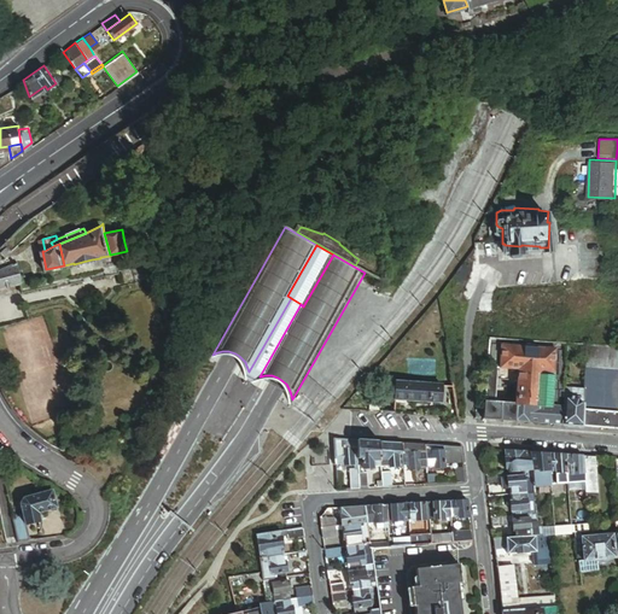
[(0,287),(24,282),(21,263),(19,262),(0,270),(0,287)]
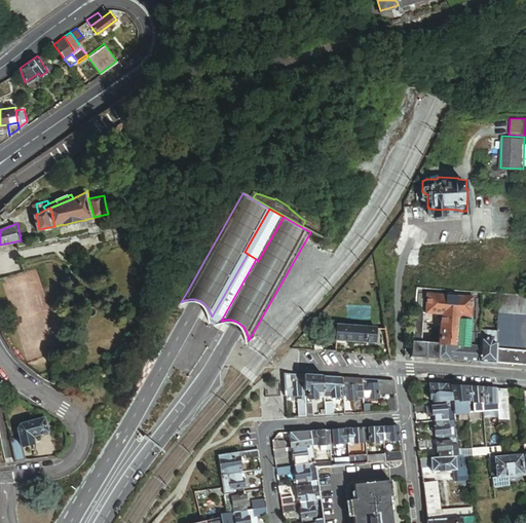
[(135,234),(132,223),(122,225),(125,236),(135,234)]
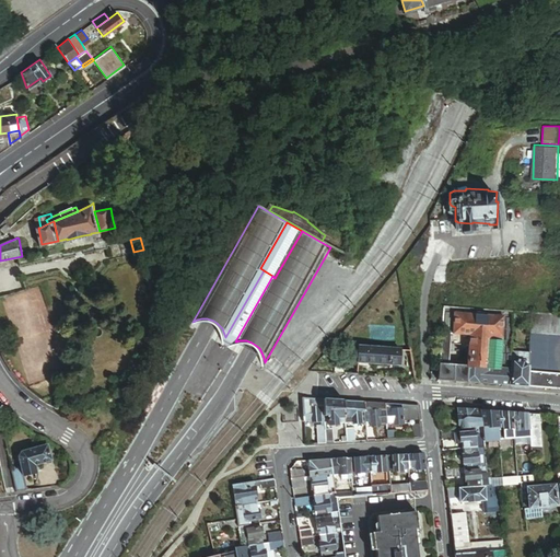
[(272,276),(264,270),(225,337),(225,338),(225,339),(225,340),(225,341),(225,343),(229,345),(230,344),(231,344),(232,344),(232,343),(233,343),(234,343),(235,341),(272,276)]
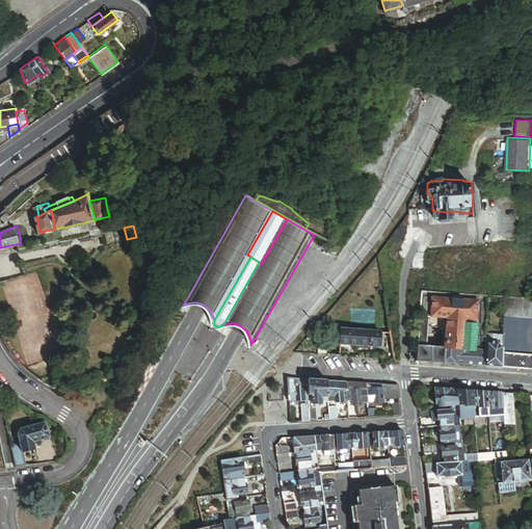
[(432,295),(432,290),(422,289),(422,298),(432,299),(432,295)]
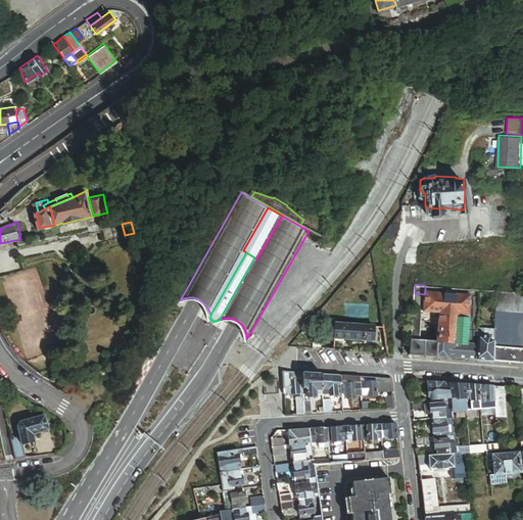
[(471,294),(471,288),(425,285),(425,290),(471,294)]
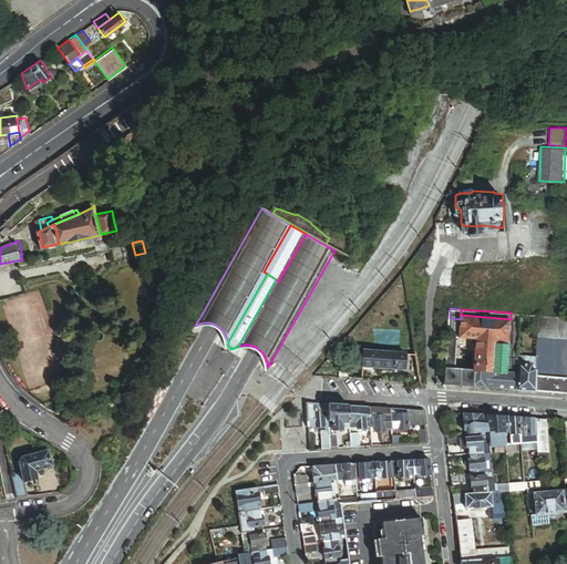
[(517,357),(518,314),(511,313),(511,319),(506,370),(513,370),(513,357),(517,357)]
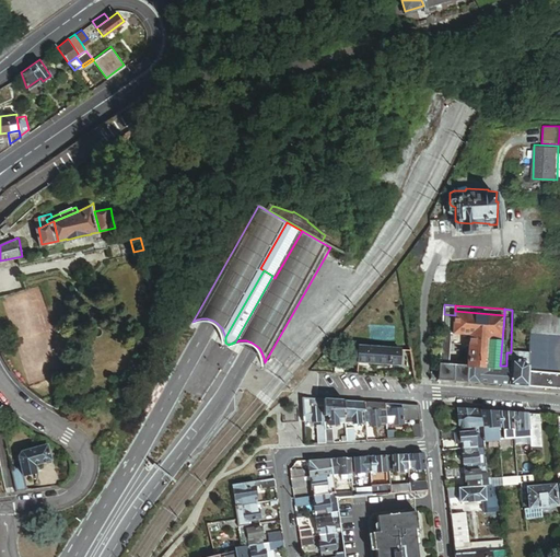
[(505,367),(506,366),(500,366),(504,315),(455,311),(455,315),(453,332),(470,333),(469,343),(468,363),(467,379),(510,383),(511,367),(505,367)]
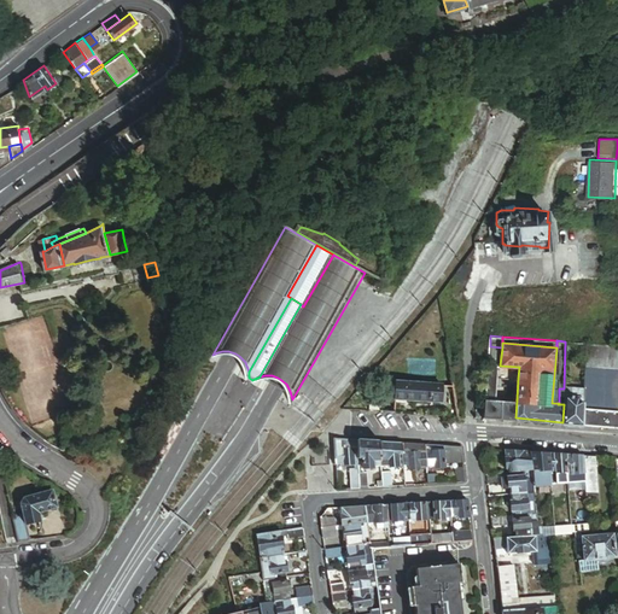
[(617,366),(617,344),(586,343),(586,364),(617,366)]
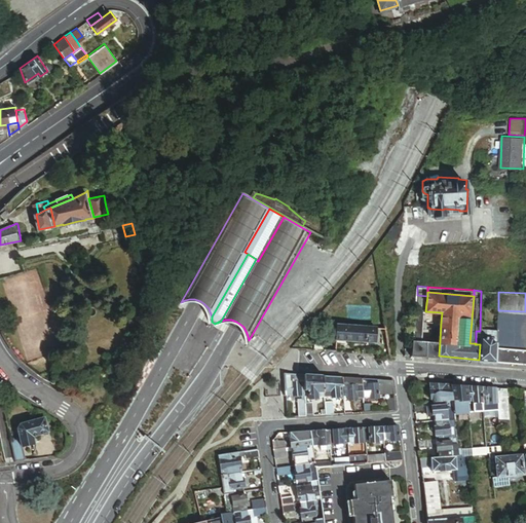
[(427,296),(417,295),(412,355),(426,356),(427,340),(423,340),(424,321),(441,322),(442,312),(425,311),(427,296)]
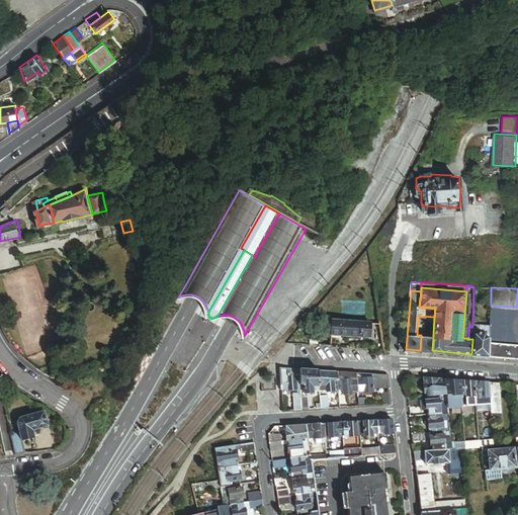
[(517,343),(517,307),(491,306),(490,324),(490,332),(490,336),(490,342),(517,343)]
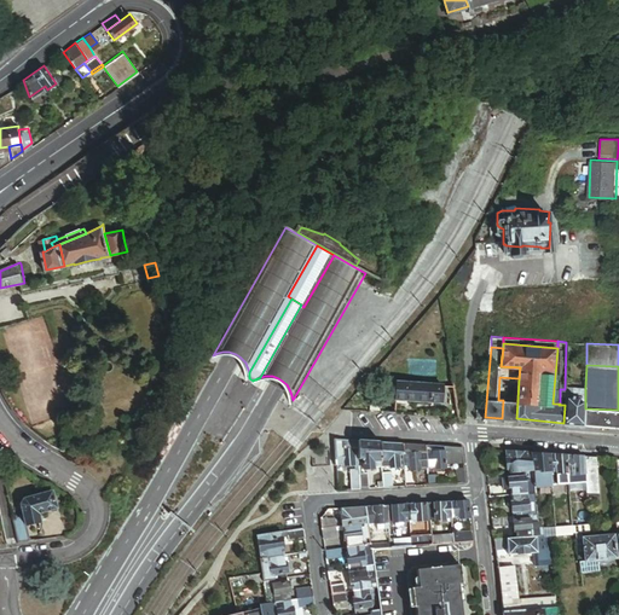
[(441,383),(398,381),(397,398),(441,400),(441,383)]
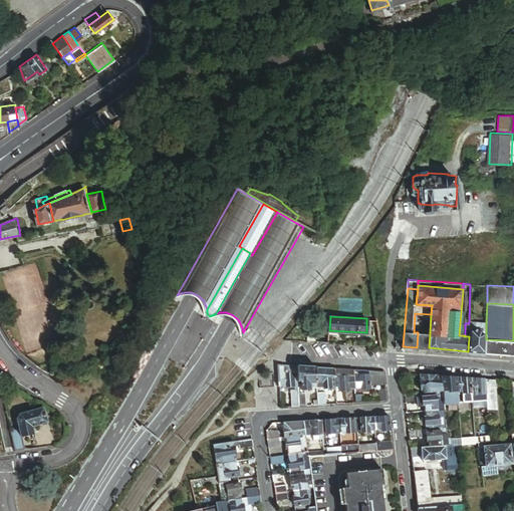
[(477,320),(477,328),(481,328),(484,329),(486,329),(486,321),(477,320)]
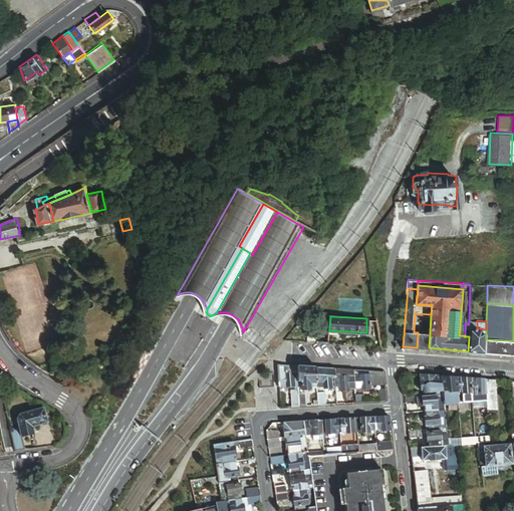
[(470,327),(469,336),(468,351),(479,352),(480,340),(481,332),(481,328),(477,328),(470,327)]
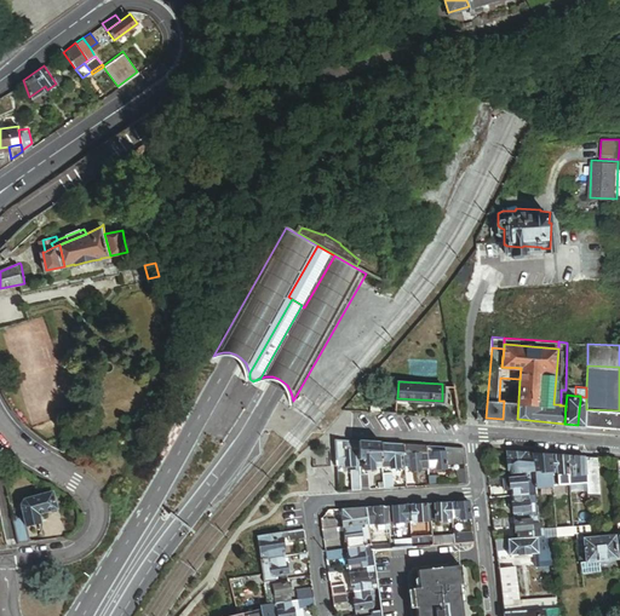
[(504,401),(503,419),(517,419),(518,402),(504,401)]
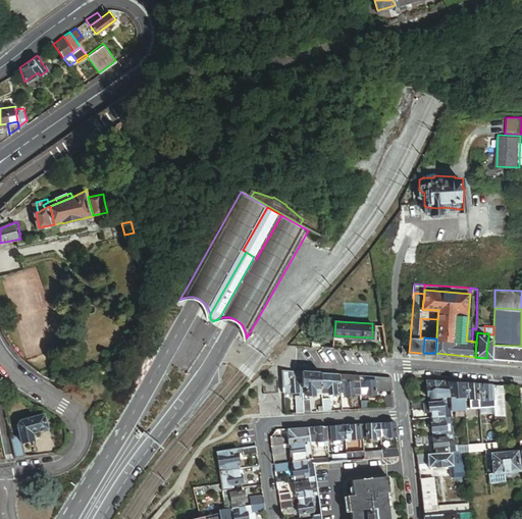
[(492,358),(521,360),(521,346),(493,345),(493,347),(492,358)]
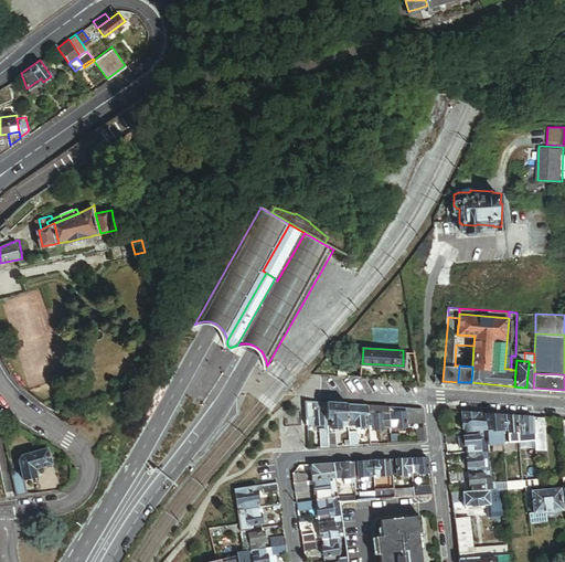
[(306,400),(307,423),(313,423),(323,423),(323,417),(322,407),(313,409),(313,400),(306,400)]
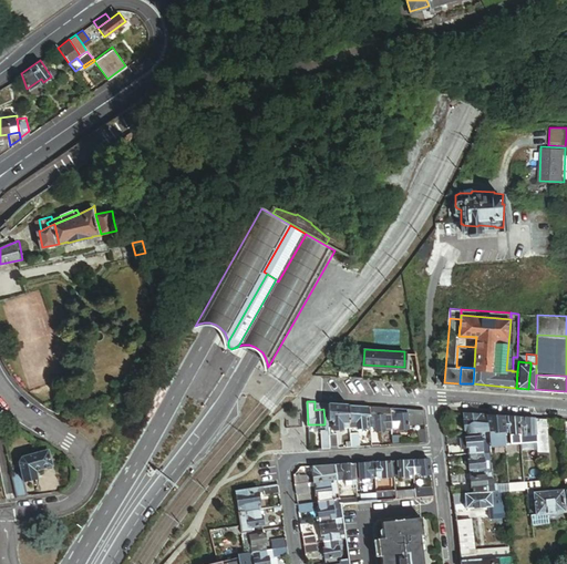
[(349,403),(328,402),(328,409),(329,419),(333,419),(334,419),(333,412),(349,412),(349,411),(349,403)]
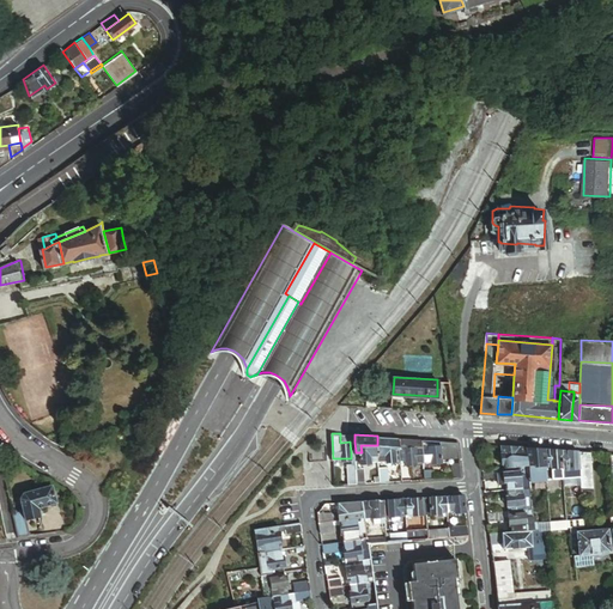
[(400,438),(377,436),(377,444),(394,443),(395,448),(399,448),(400,448),(400,438)]
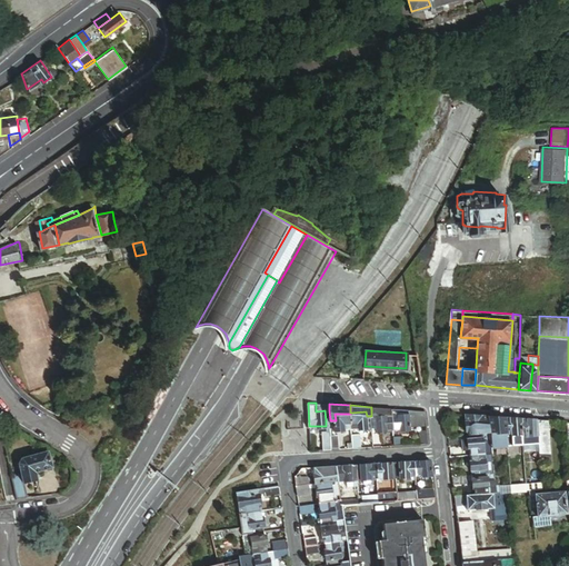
[(391,408),(371,407),(371,416),(376,416),(377,430),(387,429),(387,428),(393,428),(391,408)]
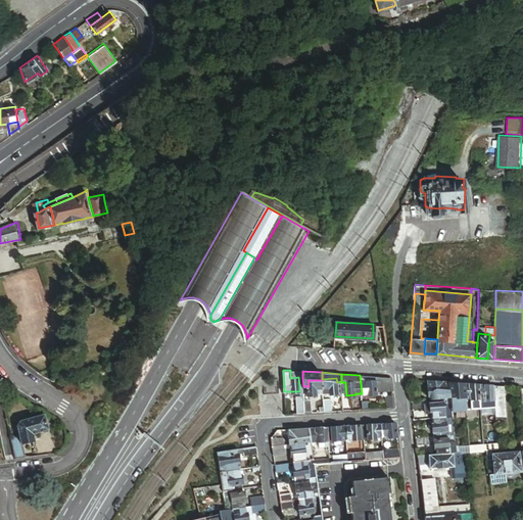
[(375,376),(360,375),(362,393),(367,393),(367,394),(376,393),(376,389),(375,376)]
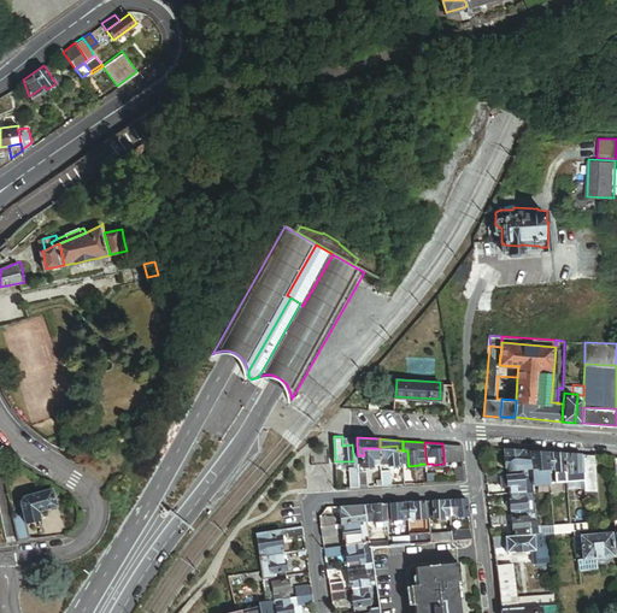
[(460,444),(442,443),(444,459),(462,459),(460,444)]
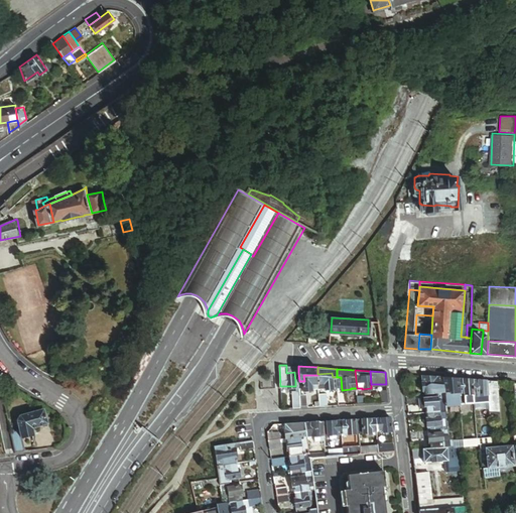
[(332,373),(317,374),(317,375),(318,387),(325,387),(333,387),(333,377),(332,373)]
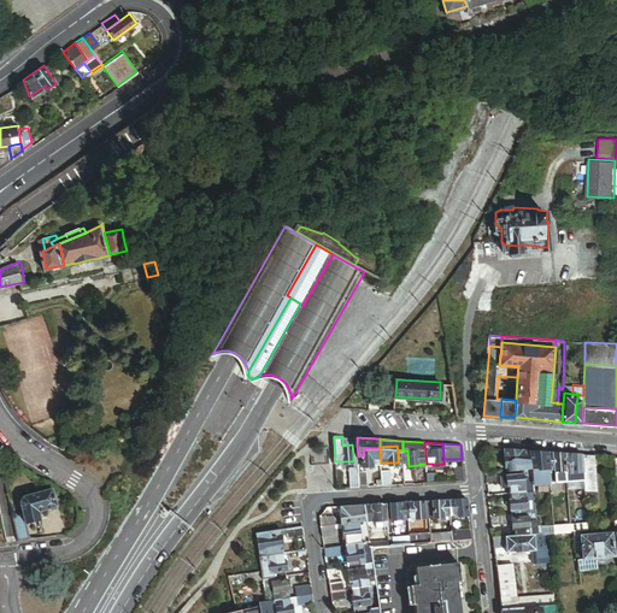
[(527,464),(532,463),(530,449),(505,447),(506,454),(505,454),(506,466),(507,465),(509,465),(523,464),(527,464)]
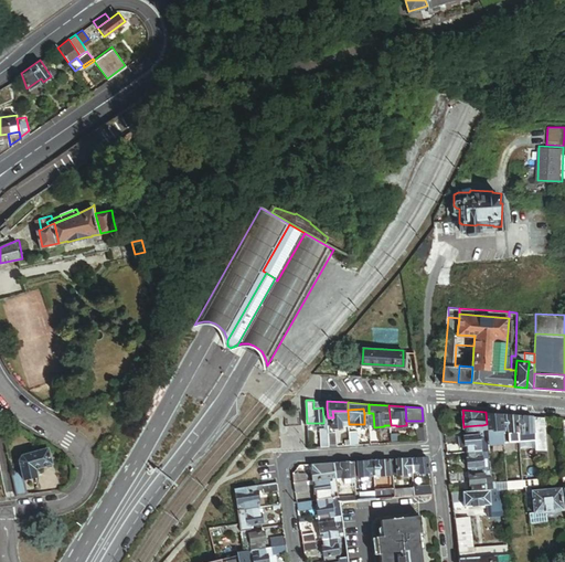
[(349,424),(348,411),(332,411),(333,417),(332,417),(332,426),(342,425),(342,424),(349,424)]
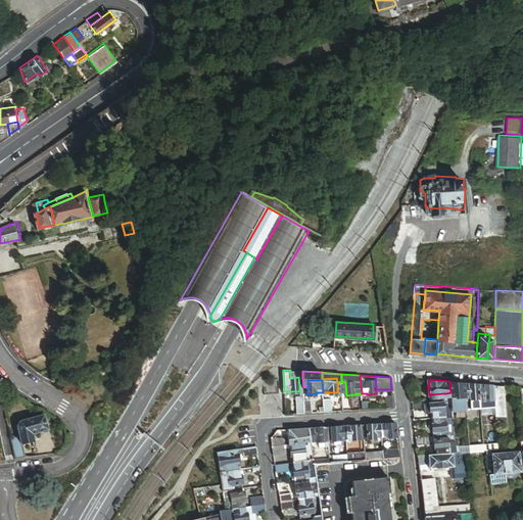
[(449,381),(450,392),(450,395),(457,395),(457,397),(464,396),(466,396),(464,382),(449,381)]
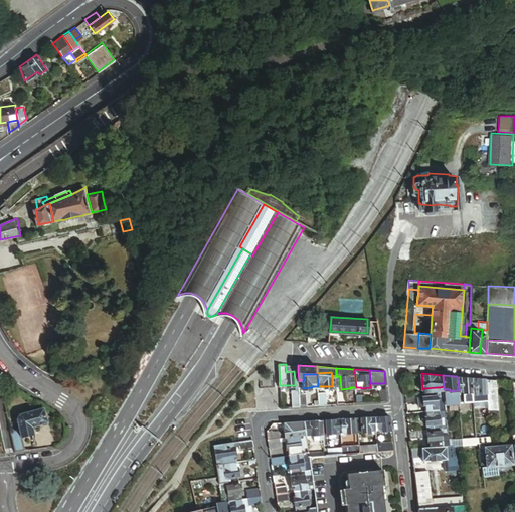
[(471,377),(457,376),(459,390),(463,390),(463,392),(472,391),(473,391),(471,377)]
